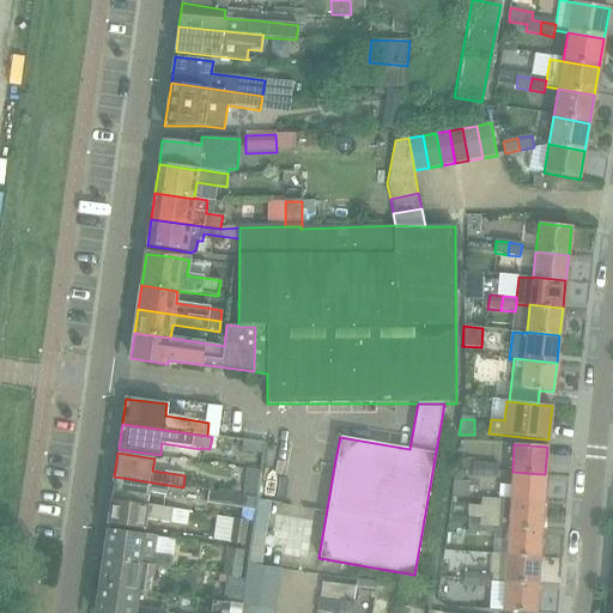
[(485,465),(472,463),(471,475),(484,477),(485,465)]
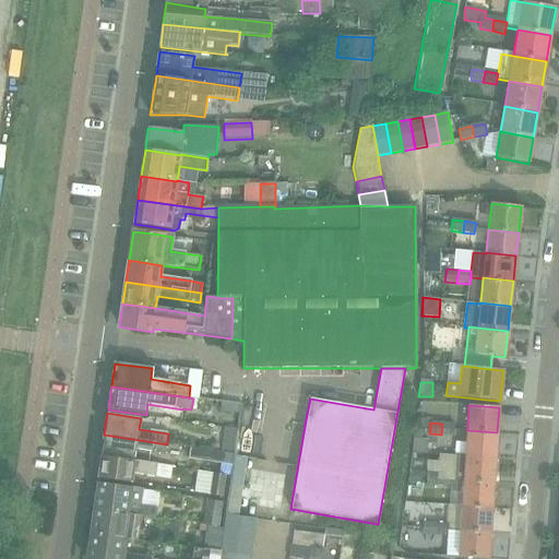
[(454,424),(442,424),(441,435),(453,436),(454,424)]
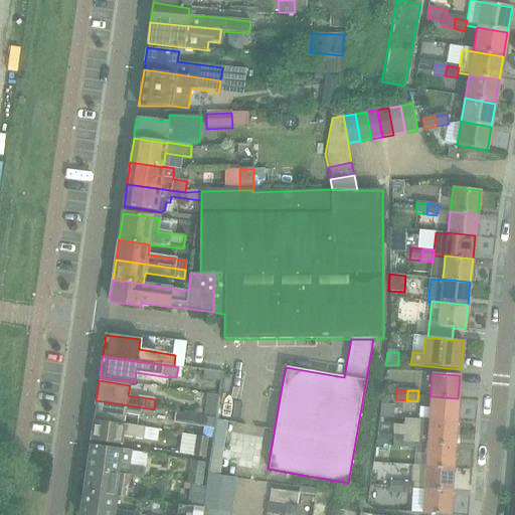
[(458,398),(431,396),(428,419),(457,421),(458,398)]
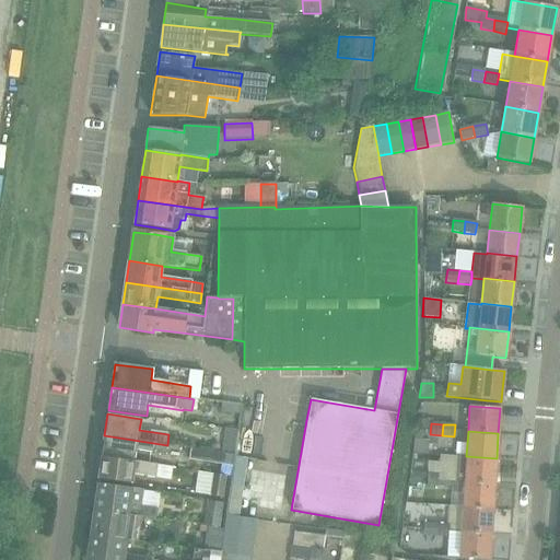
[(167,445),(104,435),(101,458),(135,463),(136,451),(165,455),(167,445)]
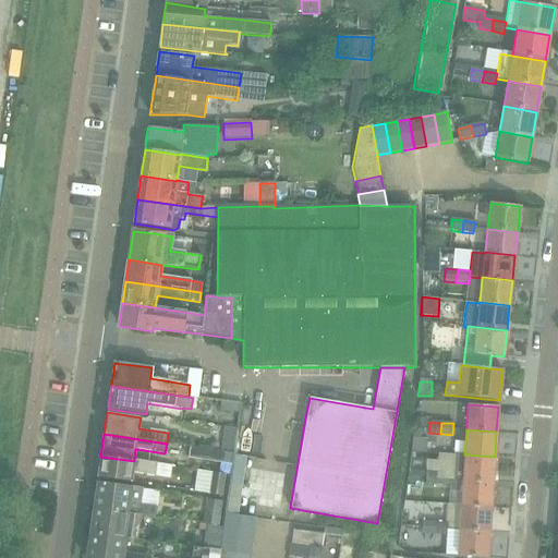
[(427,438),(412,437),(411,451),(426,452),(427,438)]
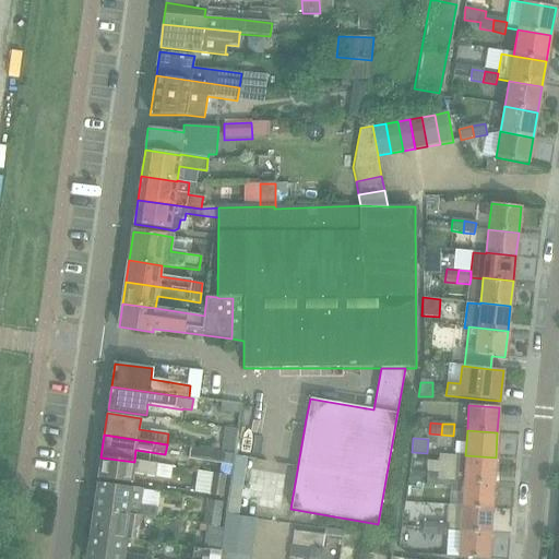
[(235,455),(191,448),(189,459),(233,465),(235,455)]
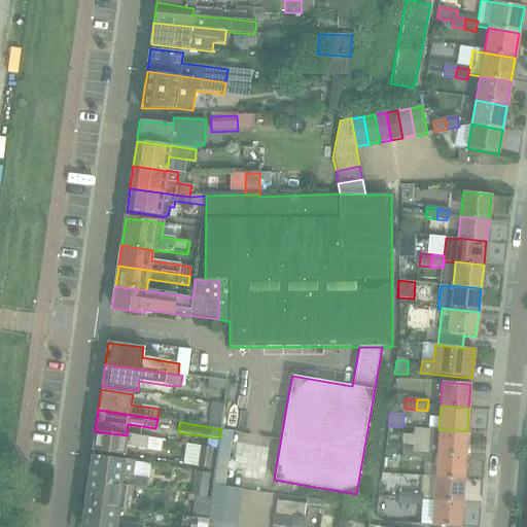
[(467,431),(438,429),(430,429),(428,453),(437,453),(465,455),(467,431)]
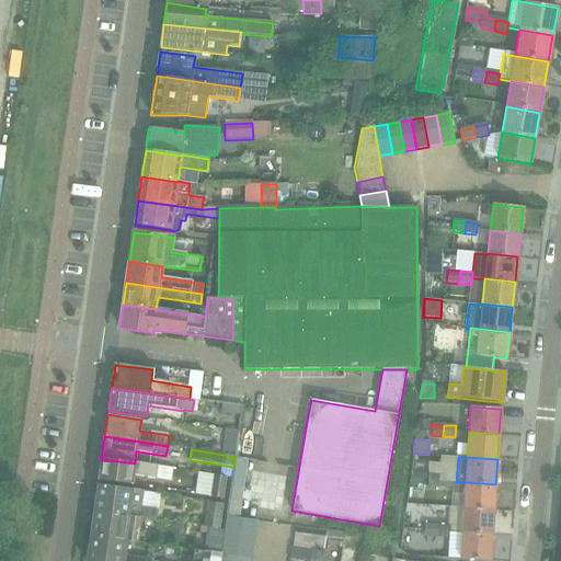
[(153,466),(135,464),(101,459),(98,480),(132,485),(133,476),(157,479),(158,467),(153,466)]
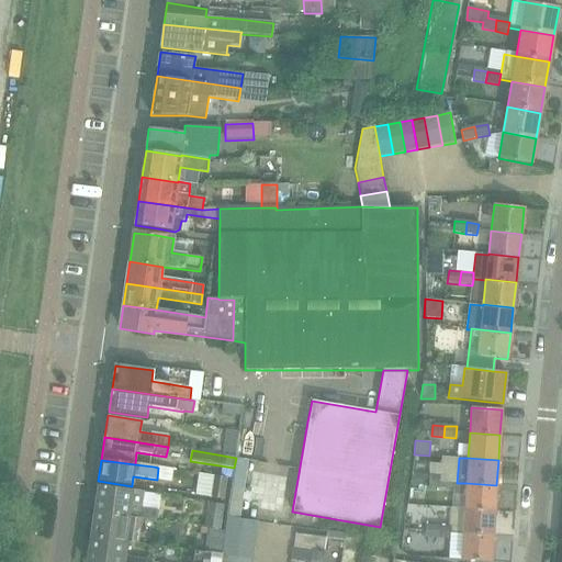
[(441,475),(429,474),(428,486),(440,487),(441,475)]
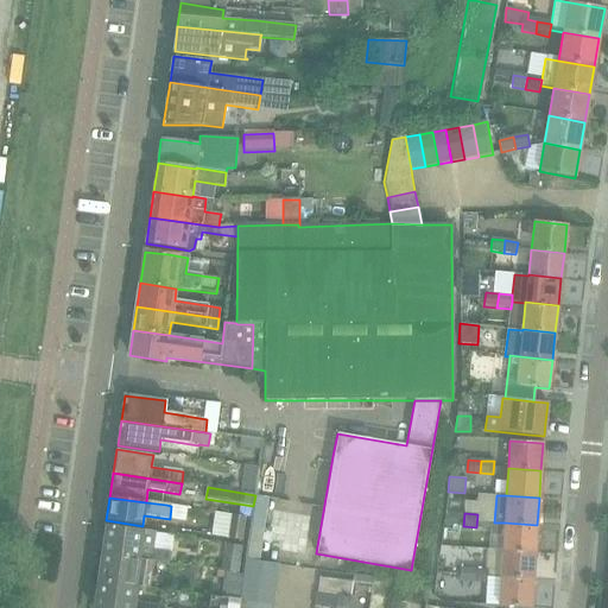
[(491,515),(477,514),(476,527),(489,529),(491,515)]
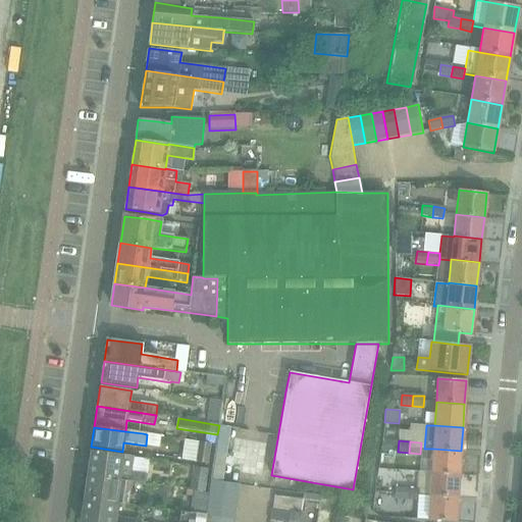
[(211,445),(199,442),(196,463),(208,464),(211,445)]
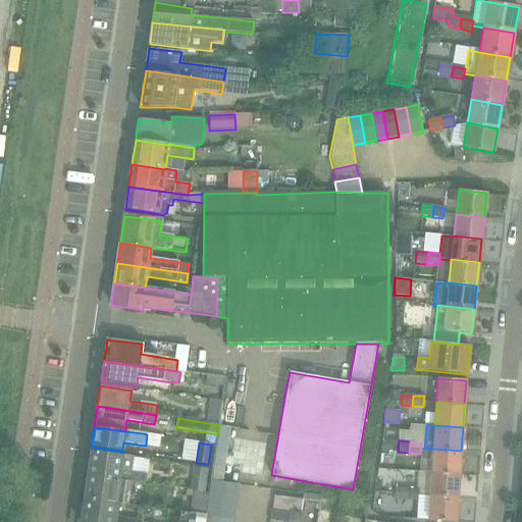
[(461,451),(433,449),(431,472),(460,474),(461,451)]
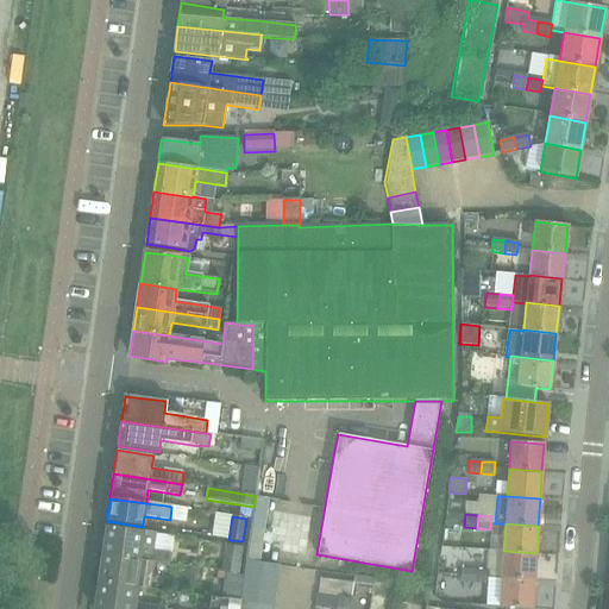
[(156,533),(106,526),(101,554),(155,562),(155,563),(169,564),(170,552),(154,550),(156,533)]
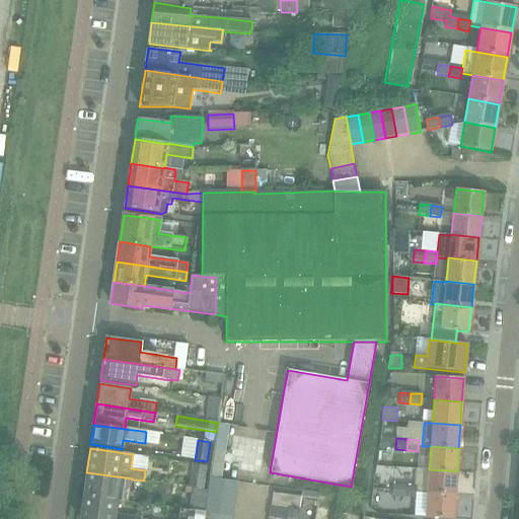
[(189,489),(192,490),(204,491),(208,467),(192,464),(189,489)]
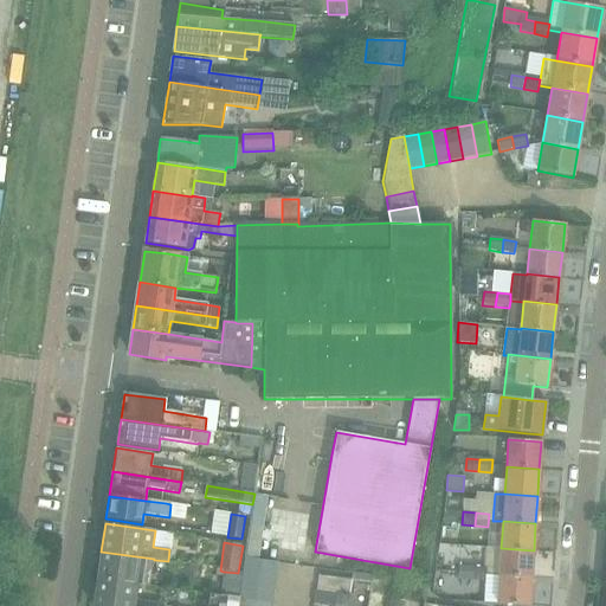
[(534,550),(501,548),(487,547),(485,568),(485,574),(500,574),(532,577),(534,550)]
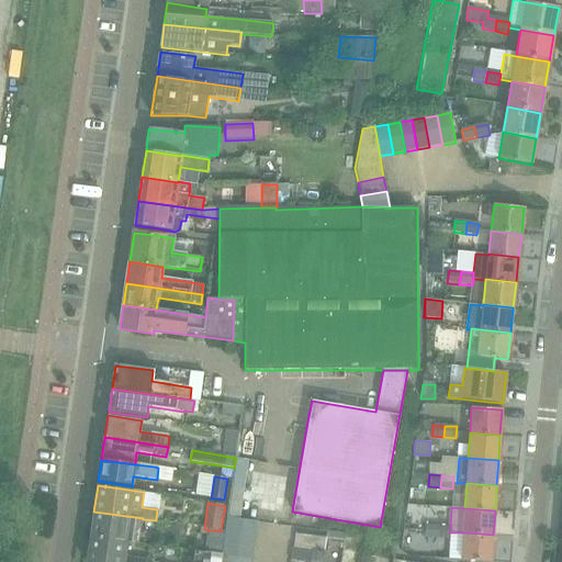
[(143,518),(93,512),(90,538),(127,542),(138,544),(143,519),(143,518)]
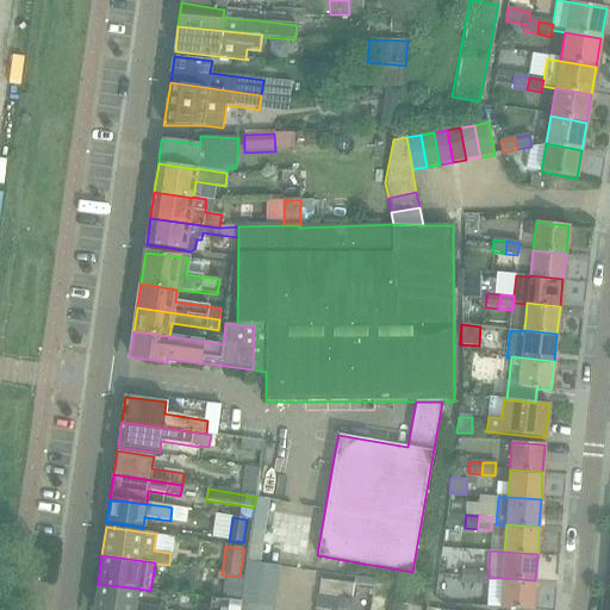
[(280,567),(244,562),(243,577),(278,582),(280,567)]
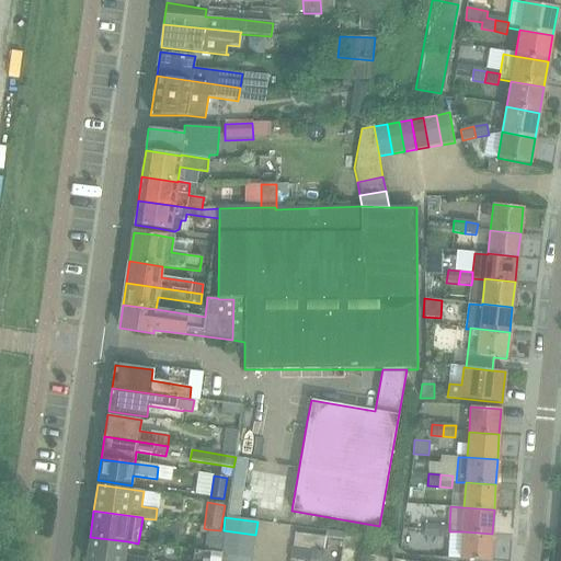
[(437,525),(425,524),(424,536),(436,537),(437,525)]
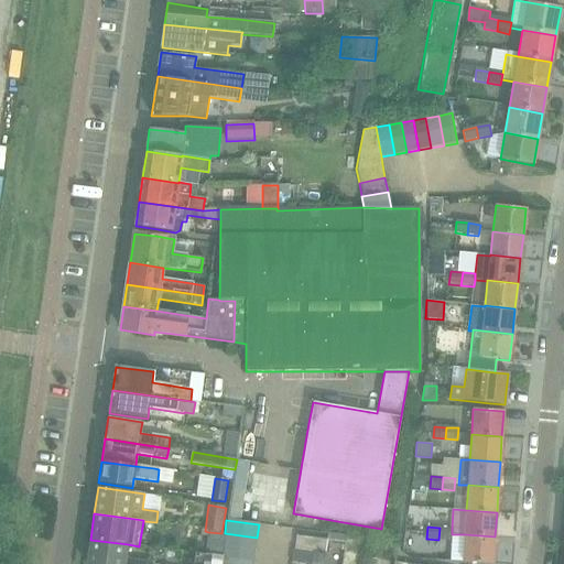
[(452,529),(440,528),(438,540),(451,540),(452,534),(452,529)]
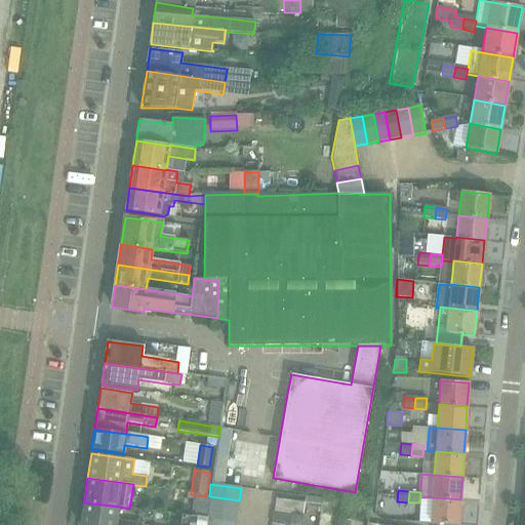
[(191,516),(205,519),(207,509),(209,496),(206,496),(194,495),(191,516)]
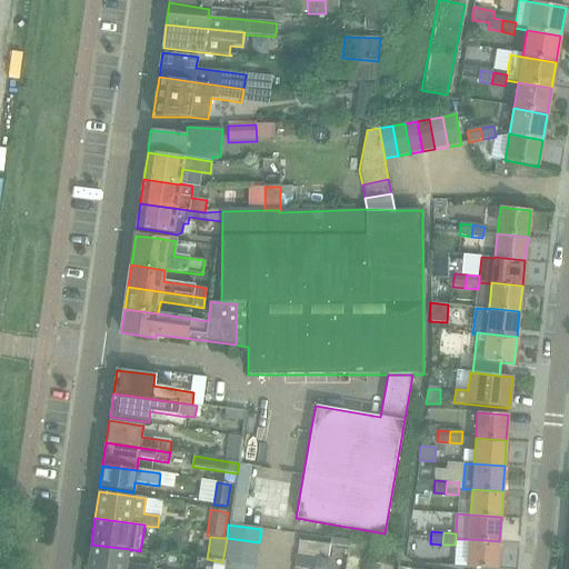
[(227,538),(225,551),(257,556),(259,542),(227,538)]
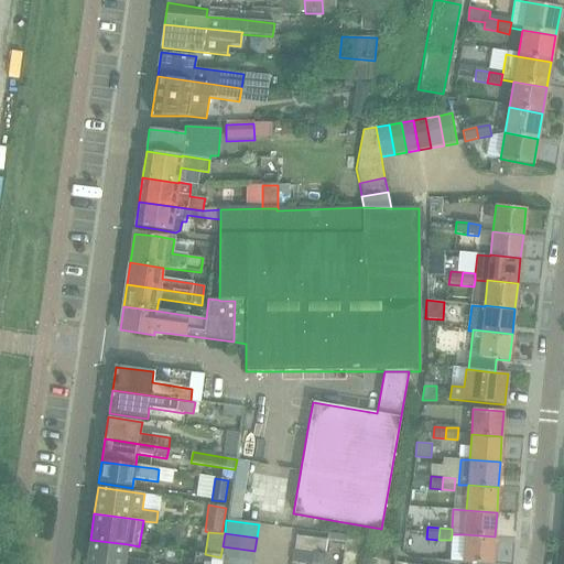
[(495,537),(465,534),(463,562),(494,563),(495,537)]
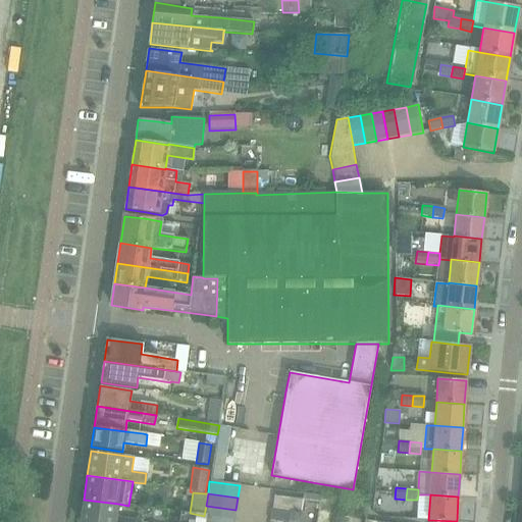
[(298,521),(301,500),(296,499),(275,496),(273,510),(273,511),(288,513),(286,521),(298,521)]
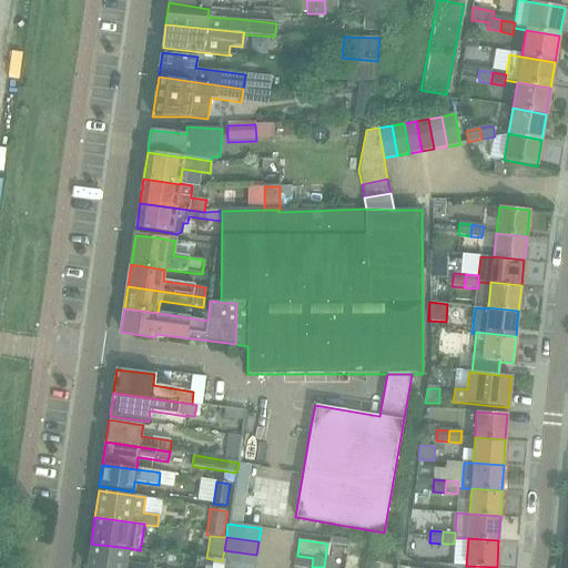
[(331,539),(331,546),(348,548),(350,543),(331,539)]
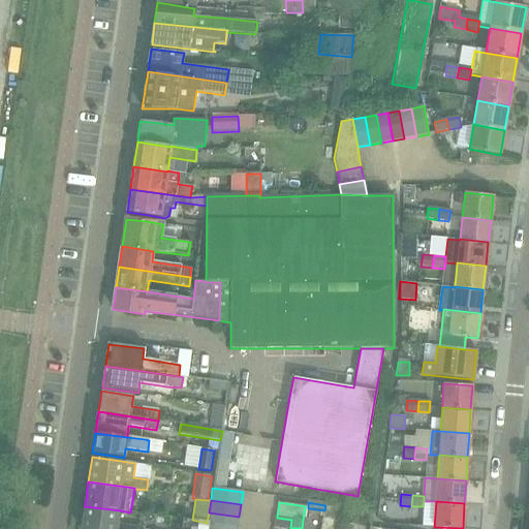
[(120,510),(85,506),(81,528),(143,528),(144,527),(119,524),(120,510)]
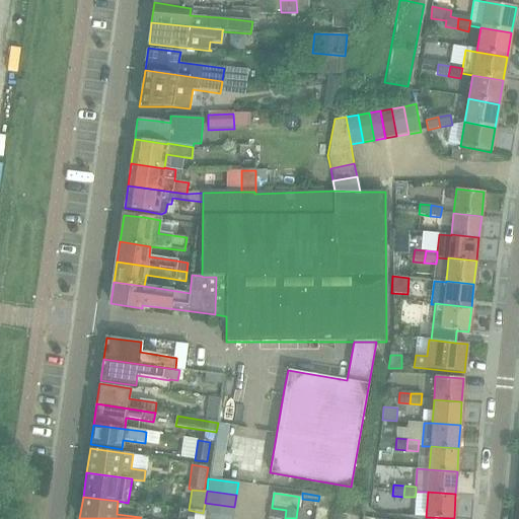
[(234,507),(205,503),(203,513),(233,517),(234,507)]
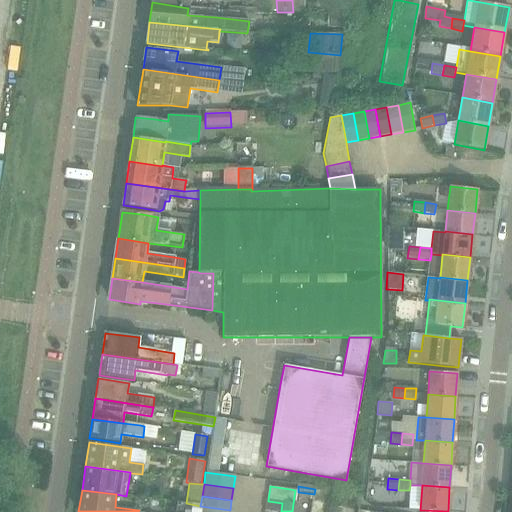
[(281,511),(282,503),(268,501),(268,500),(266,499),(265,511),(275,511),(281,511)]
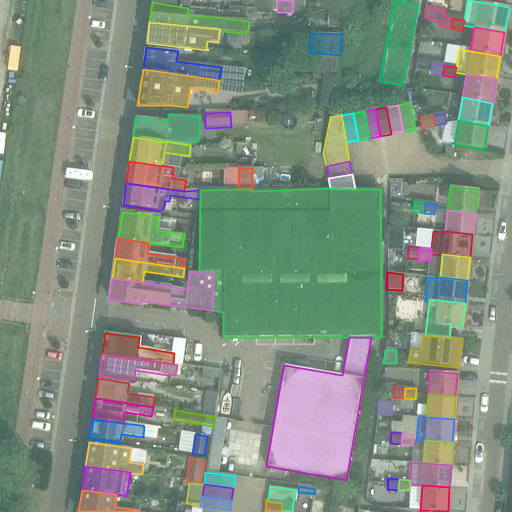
[(176,502),(174,511),(199,511),(200,506),(186,503),(176,502)]
